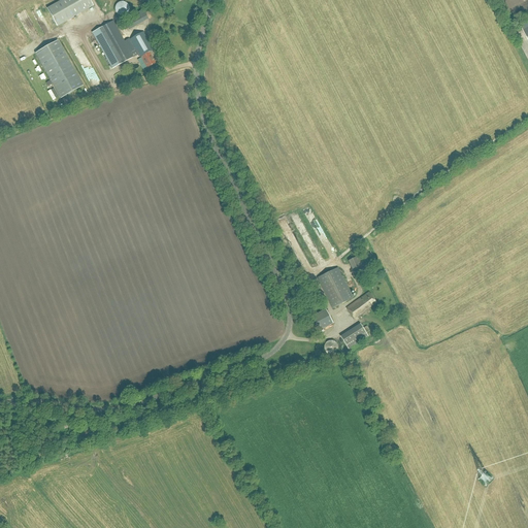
[(57,27),(93,6),(89,0),(63,0),(47,9),(57,27)]
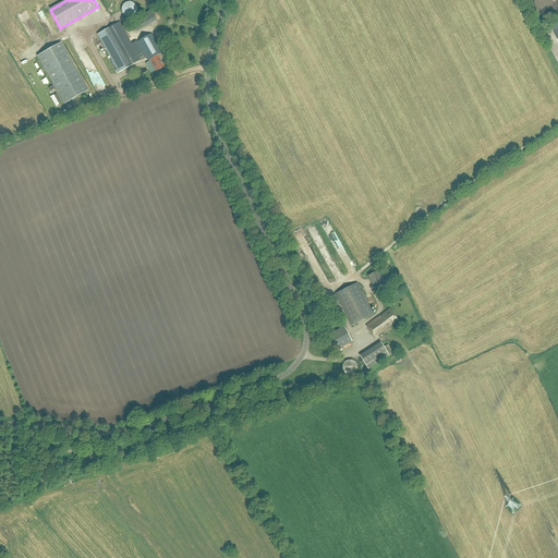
[(122,7),(121,10),(121,11),(122,13),(123,15),(125,16),(128,17),(130,17),(132,16),(134,15),(136,13),(136,11),(136,9),(135,7),(134,4),(131,2),(128,2),(125,3),(123,4),(122,7)]
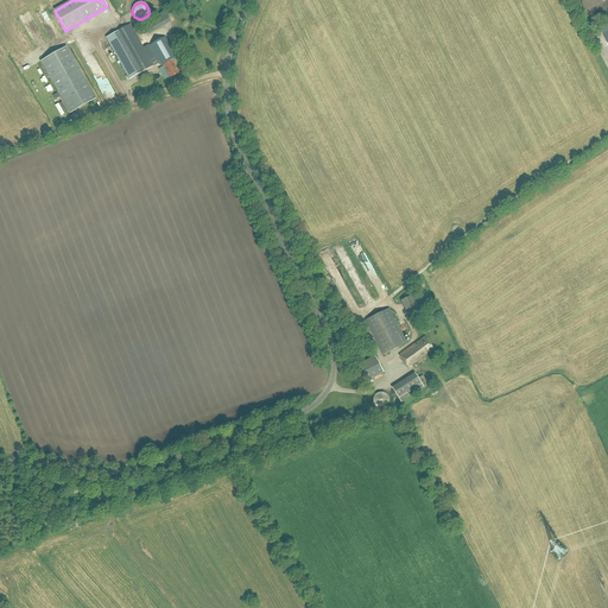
[(144,26),(149,35),(171,23),(165,12),(160,14),(162,17),(144,26)]
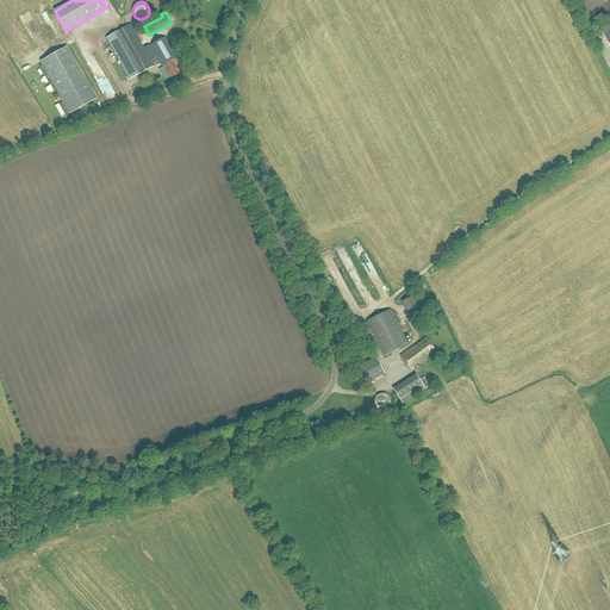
[(131,25),(113,35),(106,38),(130,80),(160,63),(162,67),(163,66),(170,79),(179,74),(173,61),(178,58),(166,37),(144,49),(131,25)]
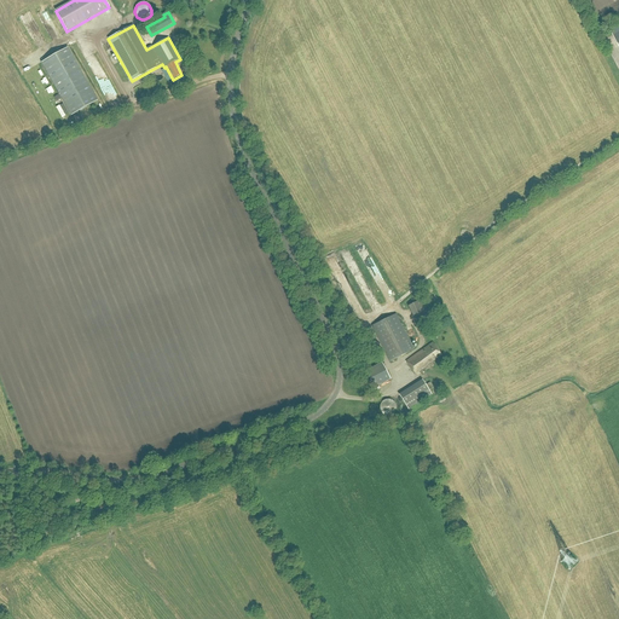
[(98,100),(68,48),(41,63),(71,116),(98,100)]
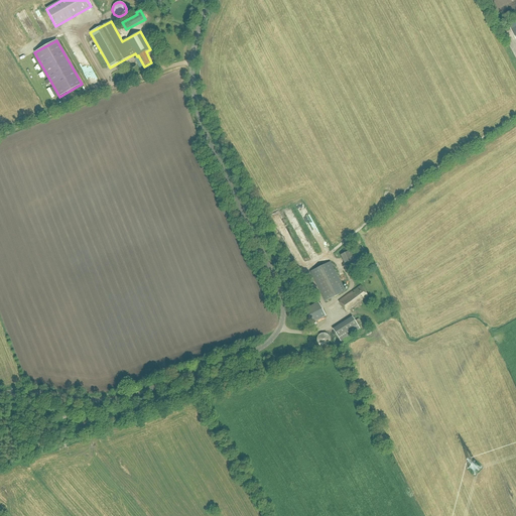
[(351,250),(341,255),(347,267),(357,262),(351,250)]
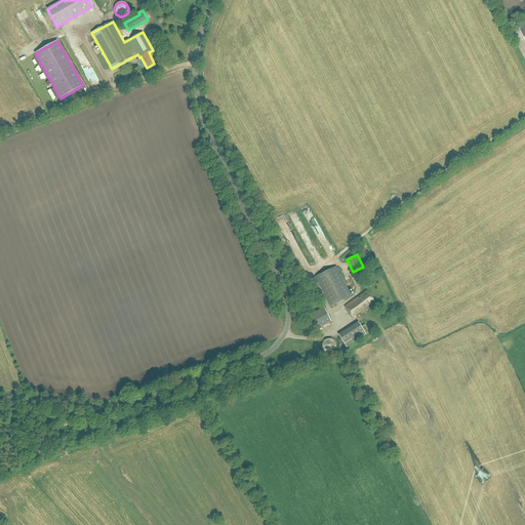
[(330,307),(351,296),(336,267),(316,277),(330,307)]
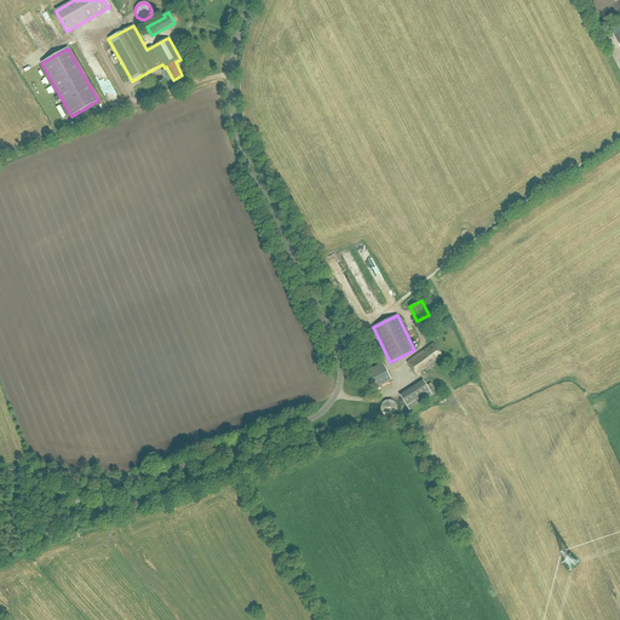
[(442,355),(434,344),(407,362),(415,375),(442,355)]
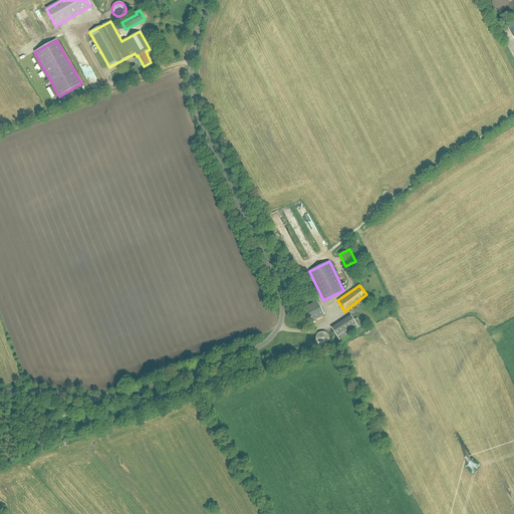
[(324,315),(317,302),(303,309),(310,322),(324,315)]
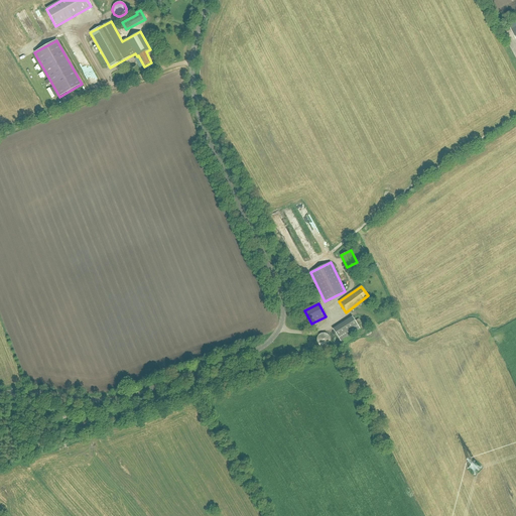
[(355,321),(352,316),(333,330),(341,342),(360,329),(358,326),(362,324),(359,318),(355,321)]
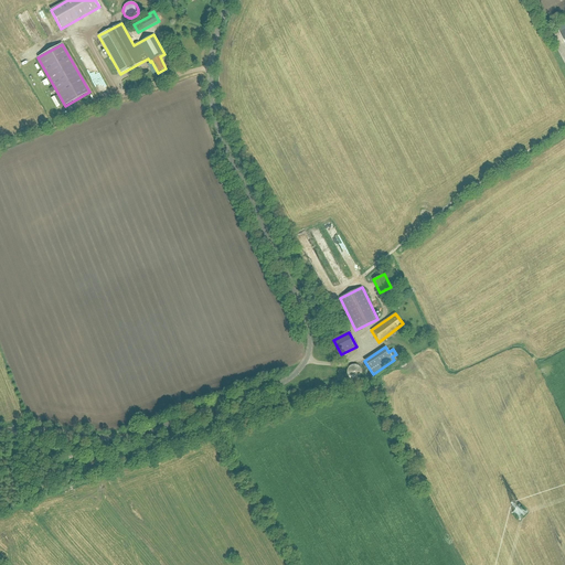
[(353,380),(354,380),(355,380),(356,380),(358,379),(359,379),(360,377),(361,376),(361,375),(361,374),(362,373),(361,372),(361,371),(361,370),(360,369),(360,368),(359,366),(358,366),(356,365),(355,365),(354,365),(353,365),(352,365),(351,365),(350,366),(349,366),(348,368),(348,369),(347,370),(347,371),(347,372),(347,373),(347,374),(347,375),(348,376),(349,377),(349,379),(350,379),(351,380),(352,380),(353,380)]
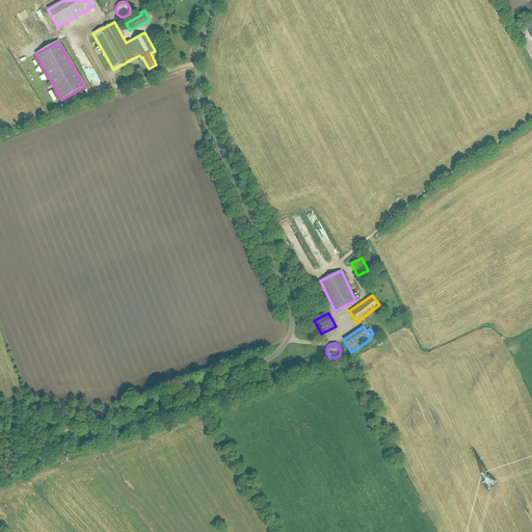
All buildings are outlined.
